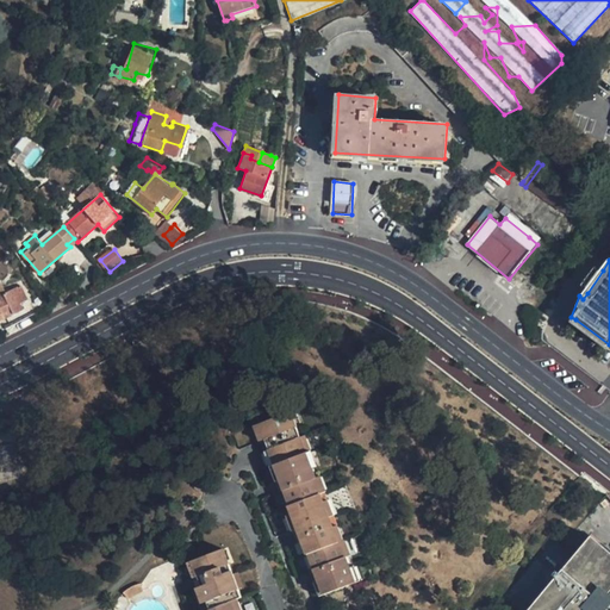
[(0,319),(23,310),(19,303),(27,300),(20,286),(8,291),(4,281),(0,282),(0,319)]
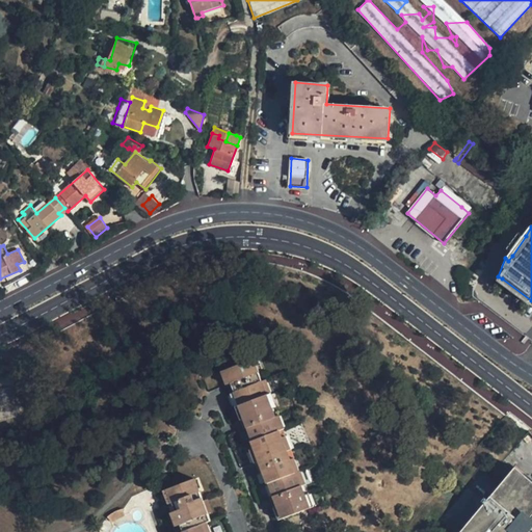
[(531,301),(531,300),(502,278),(499,282),(531,304),(531,301)]
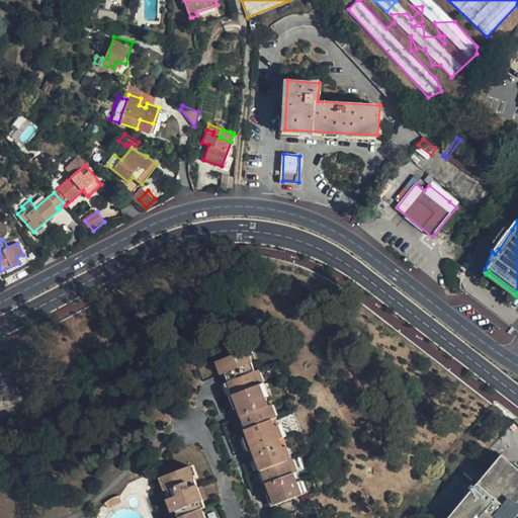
[(228,397),(264,382),(259,369),(250,349),(214,363),(220,375),(223,384),(228,397)]
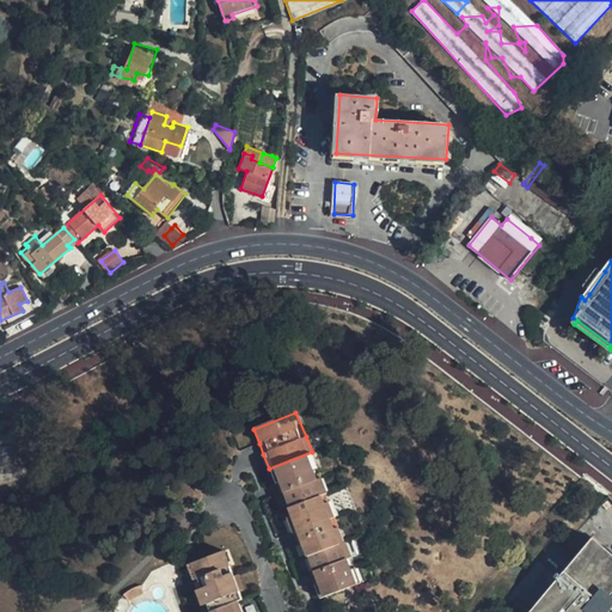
[(254,429),(250,432),(255,445),(259,444),(254,429)]
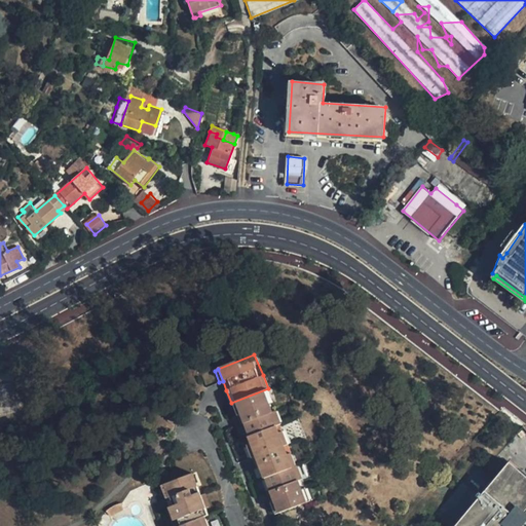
[(268,388),(271,386),(266,374),(263,375),(268,388)]
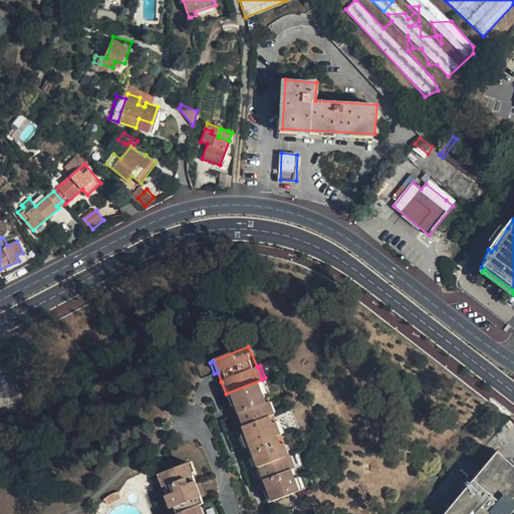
[(270,392),(265,377),(262,379),(267,393),(270,392)]
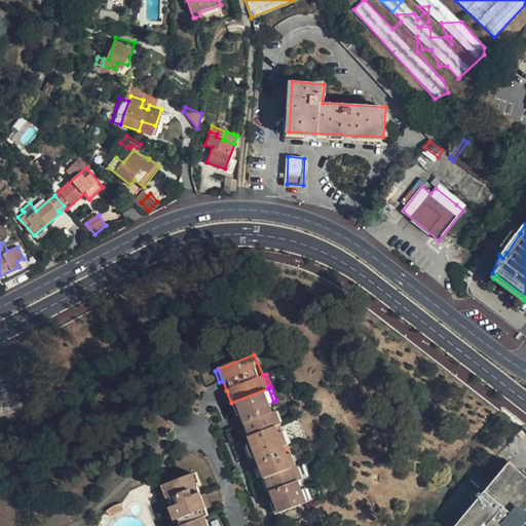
[(246,439),(280,424),(283,423),(277,410),(273,402),(268,388),(231,403),(237,416),(240,425),(246,439)]
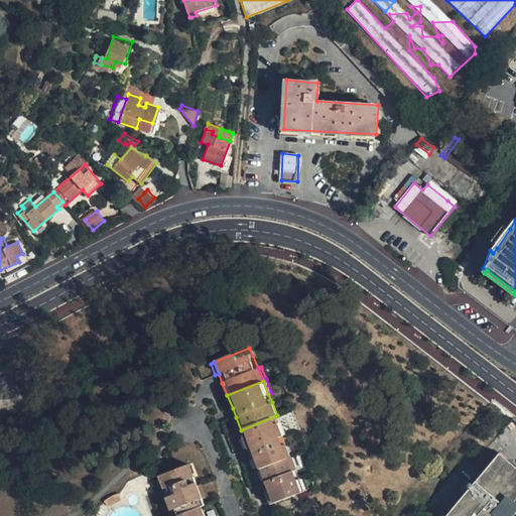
[(227,395),(222,383),(219,384),(223,397),(227,395)]
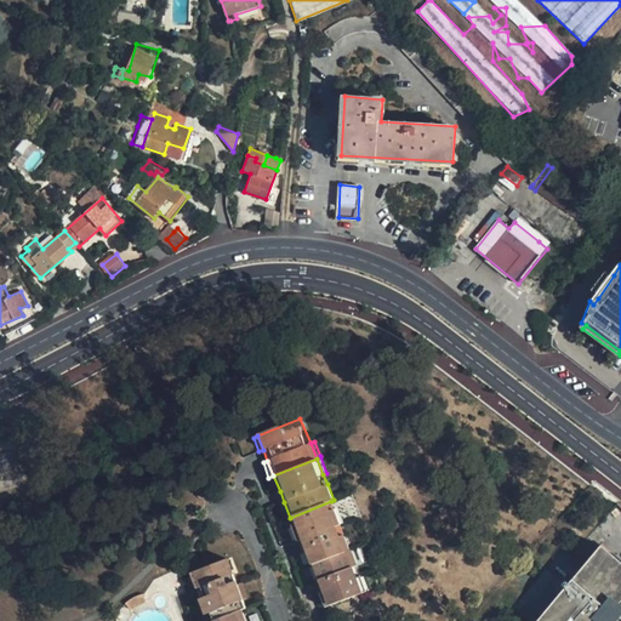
[(328,484),(334,500),(337,497),(331,483),(328,484)]
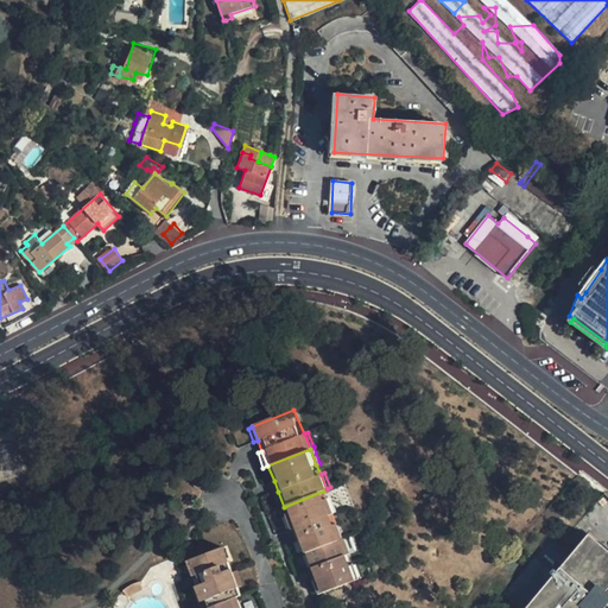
[(578,475),(571,483),(588,499),(595,491),(578,475)]
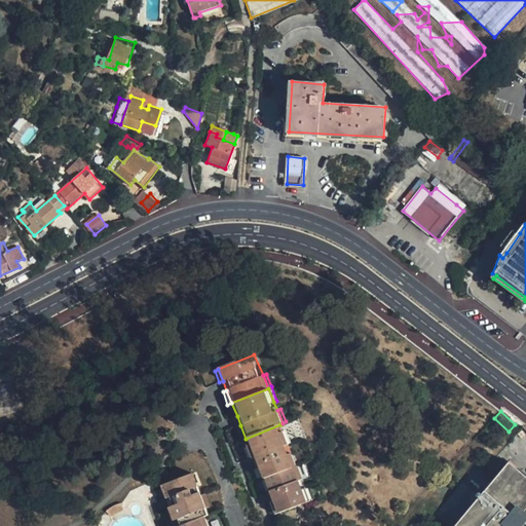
[(262,479),(297,465),(292,452),(288,443),(283,430),(280,424),(246,439),(245,439),(247,445),(252,458),(256,466),(261,480),(262,479)]
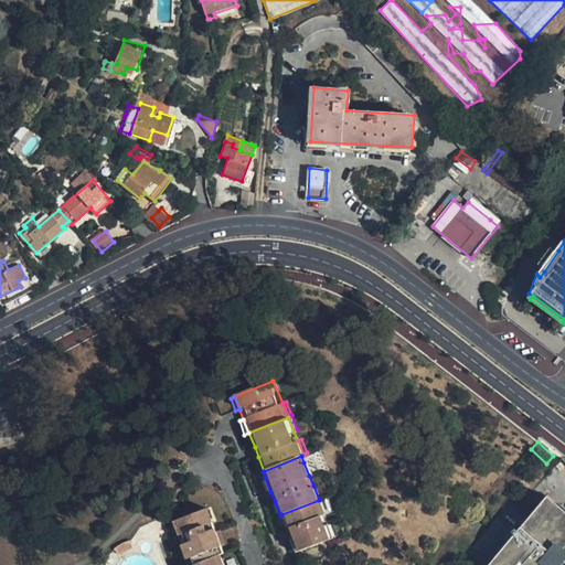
[(313,475),(308,460),(304,462),(309,476),(313,475)]
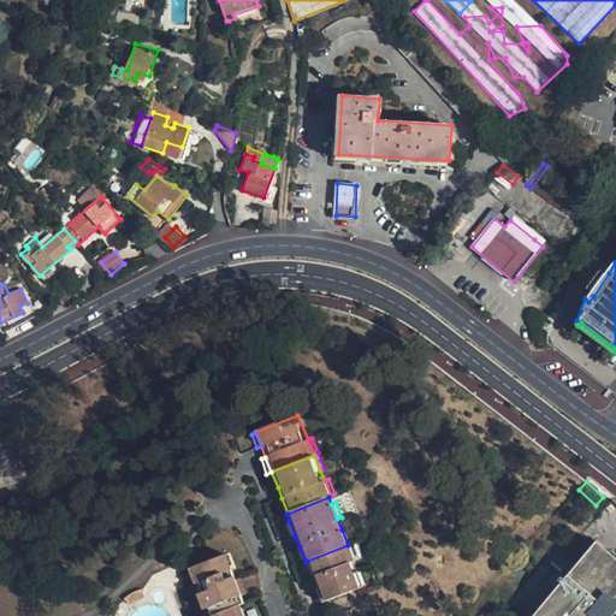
[(295,537),(289,521),(284,523),(290,538),(295,537)]
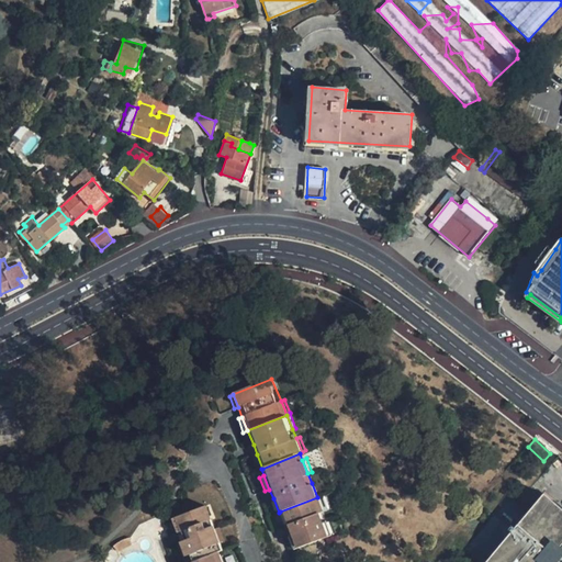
[(319,496),(322,495),(316,481),(312,483),(317,497),(319,496)]
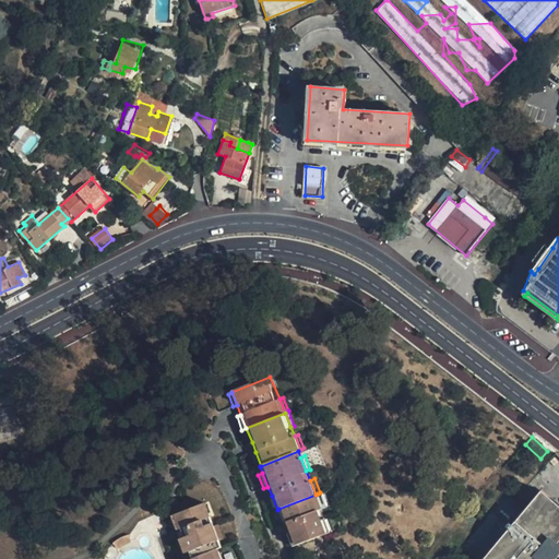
[(463,548),(475,558),(547,558),(548,558),(547,558),(554,558),(558,555),(555,551),(558,545),(558,502),(545,490),(523,515),(504,499),(463,548)]
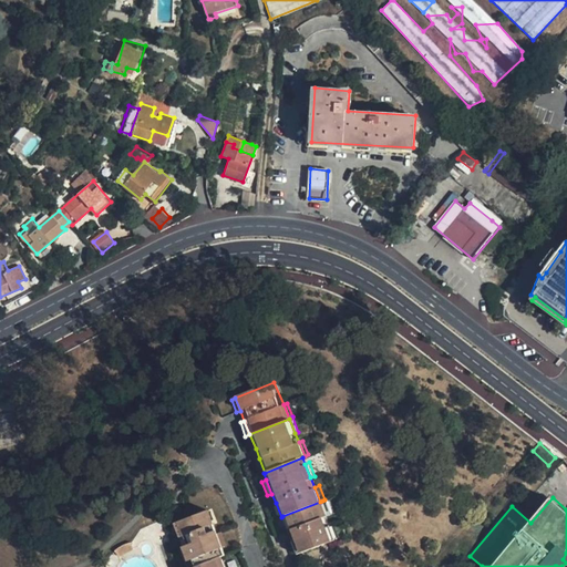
[(332,514),(326,500),(325,500),(322,501),(328,515),(332,514)]
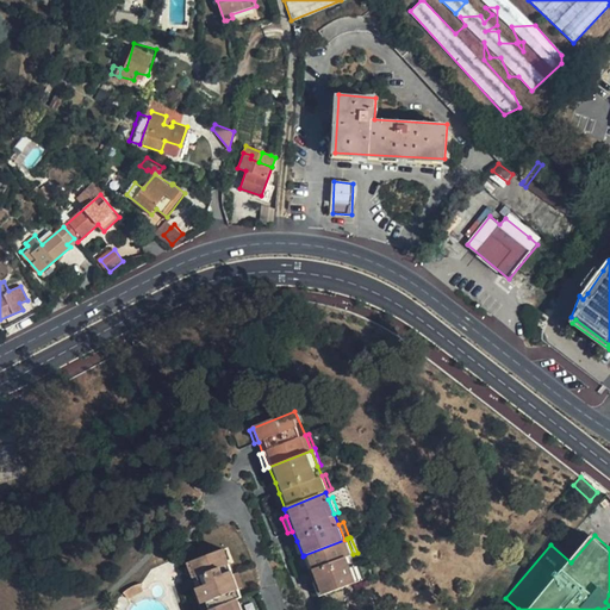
[(321,597),(362,579),(356,565),(353,554),(347,539),(344,540),(304,555),(311,571),(315,582),(321,597)]
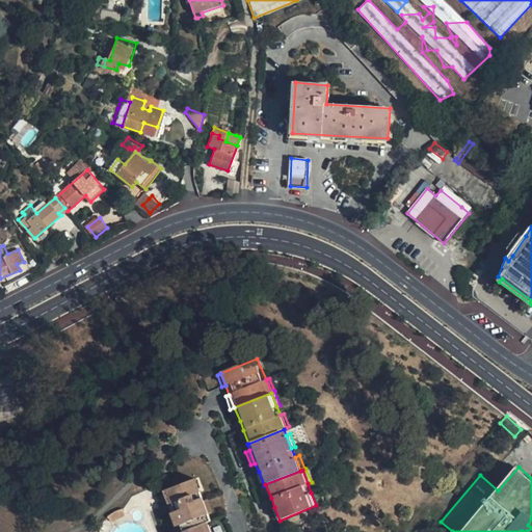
[(178,531),(187,531),(200,527),(204,525),(208,524),(205,515),(200,503),(190,480),(162,491),(167,505),(164,506),(167,515),(171,514),(177,527),(178,531)]
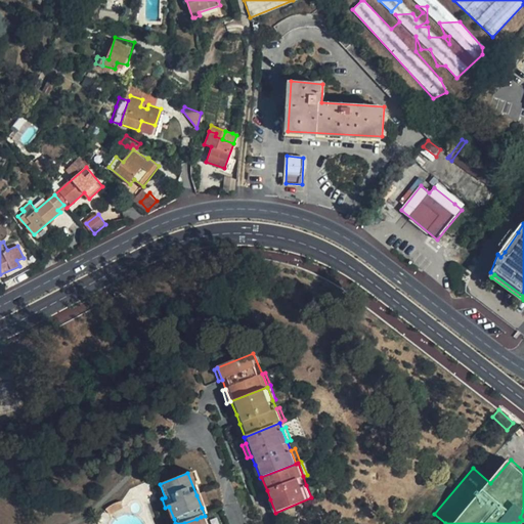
[(306,485),(311,497),(315,496),(310,483),(306,485)]
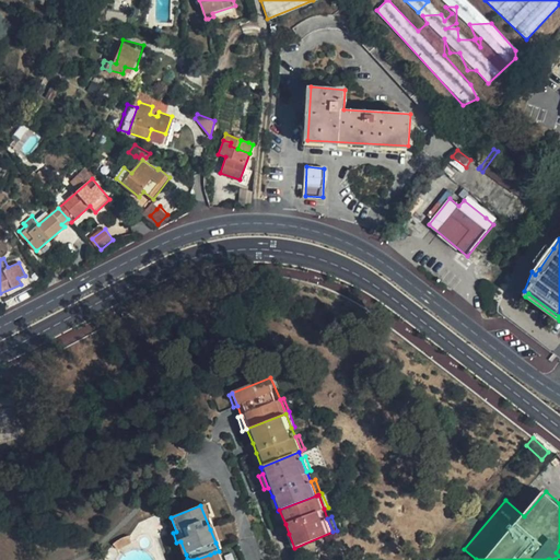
[(176,532),(171,517),(167,520),(173,533),(176,532)]
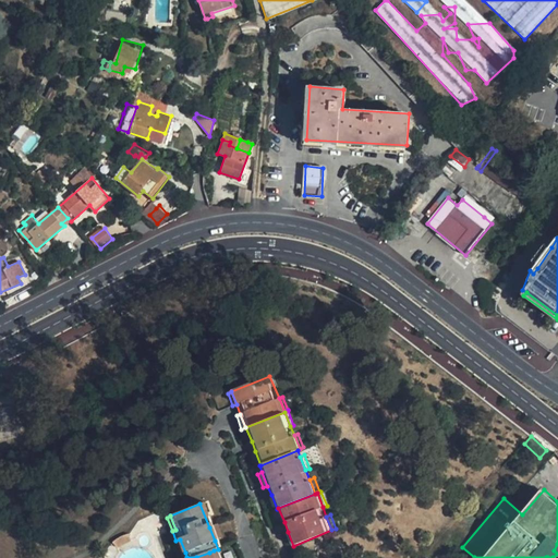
[(219,540),(214,526),(209,528),(215,541),(219,540)]
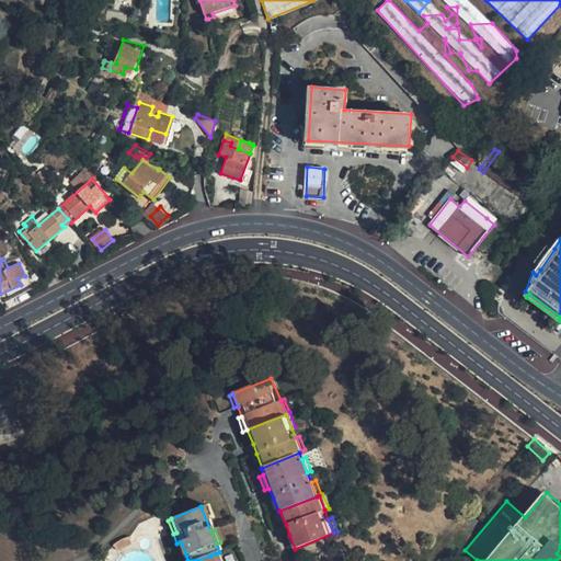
[(295,549),(289,535),(285,537),(290,550),(295,549)]
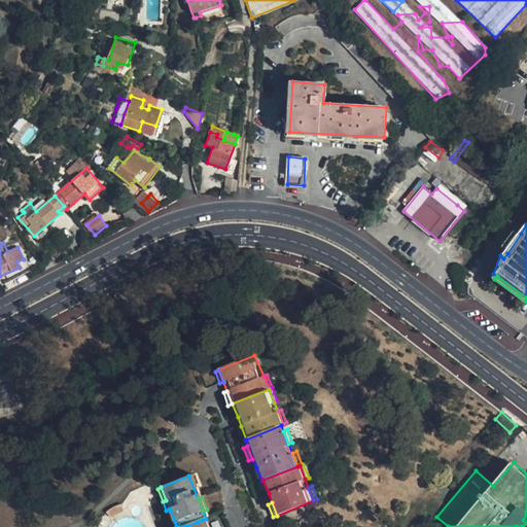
[(117,517),(119,516),(118,508),(117,508),(115,510),(114,510),(111,512),(110,513),(109,513),(106,516),(104,517),(102,519),(107,523),(109,522),(110,521),(113,519),(114,519),(116,517),(117,517)]
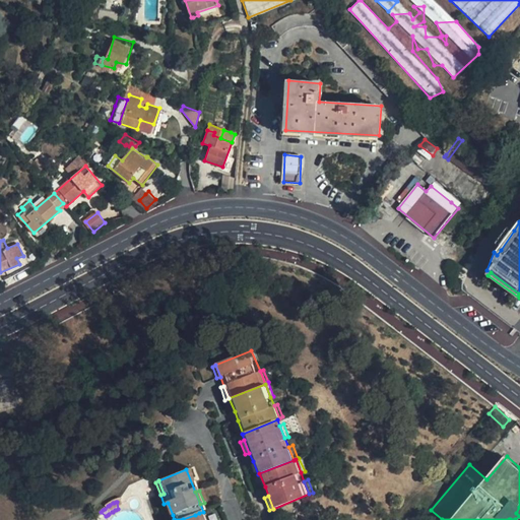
[(164,504),(169,517),(173,515),(168,503),(164,504)]
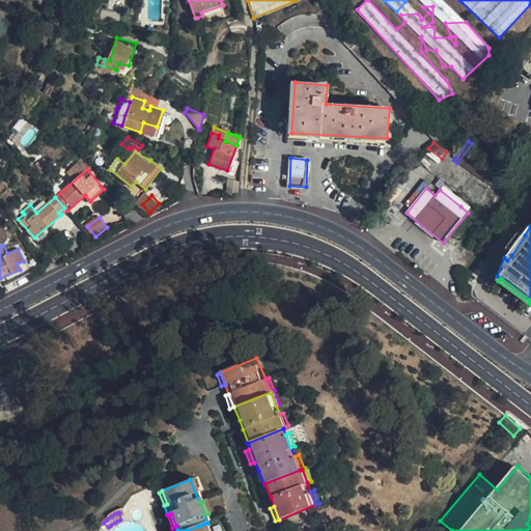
[(227,530),(222,516),(207,523),(203,524),(205,530),(227,530)]
